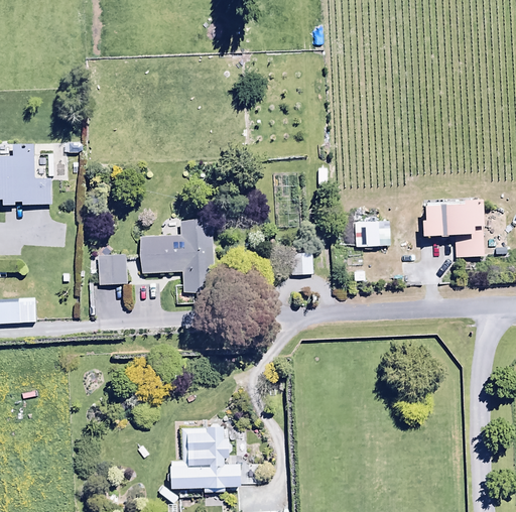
[(83,141),(68,142),(68,151),(83,151),(83,141)]
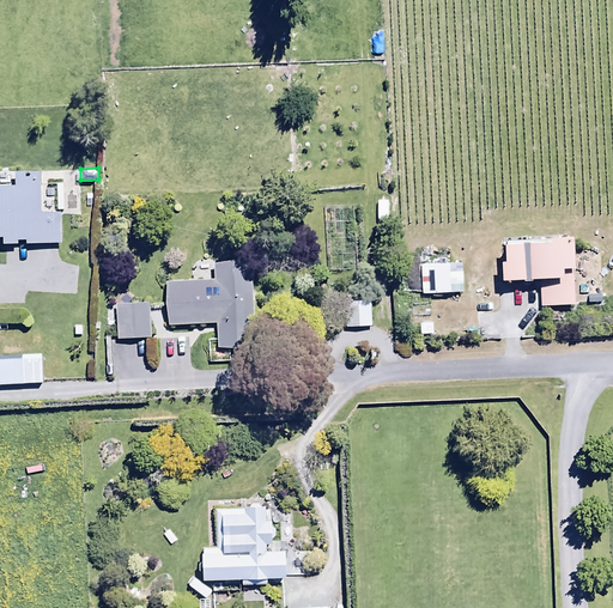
[(0,236),(4,237),(4,243),(18,243),(18,239),(28,238),(28,243),(61,243),(61,210),(41,211),(40,170),(14,170),(14,184),(0,184),(0,236)]
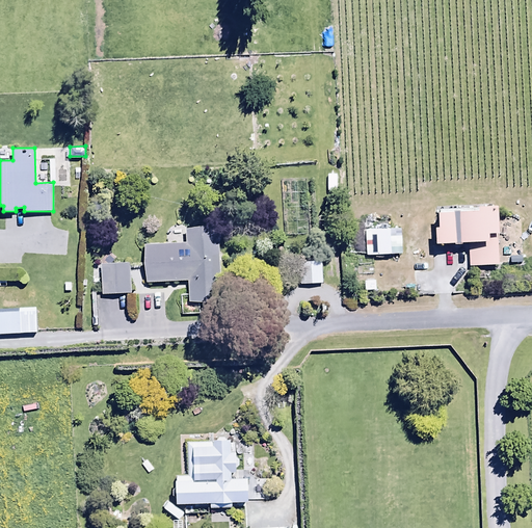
[(498,206),(440,208),(440,227),(435,227),(435,243),(469,242),(470,265),(499,264),(498,206)]
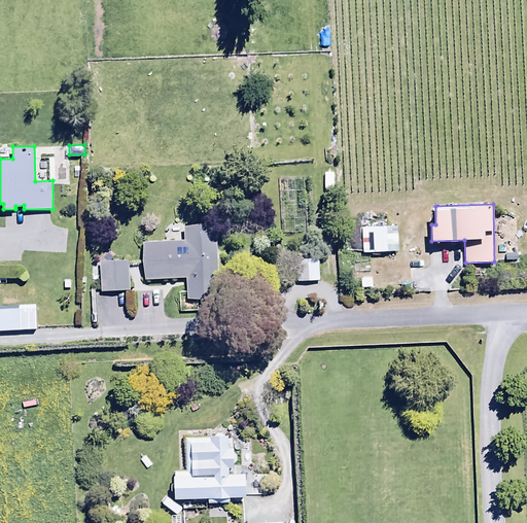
[(342,214),(342,221),(345,221),(345,233),(356,232),(355,228),(361,228),(360,213),(342,214)]
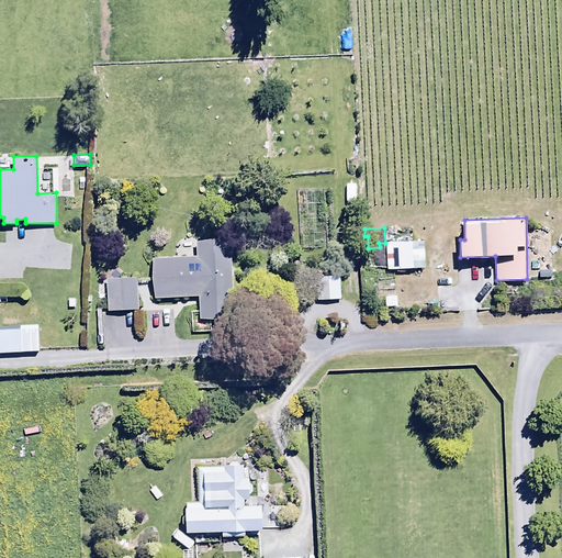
[(197,256),(154,257),(155,297),(199,296),(200,319),(233,317),(232,238),(197,238),(197,256)]
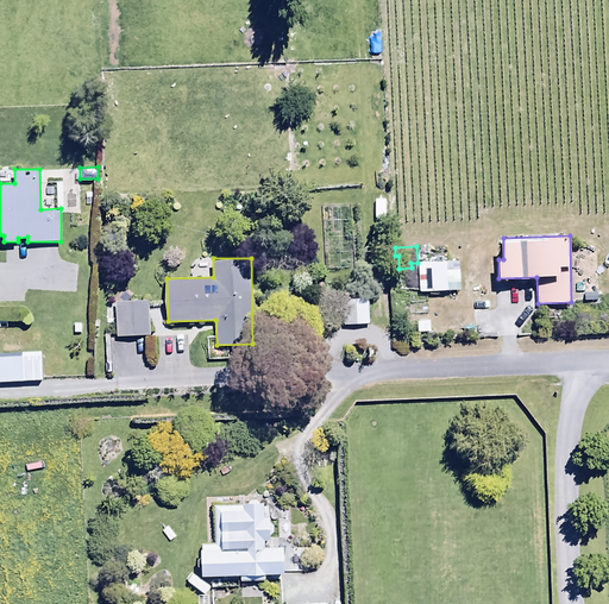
[(440,262),(431,262),(431,264),(427,264),(427,275),(440,275),(440,262)]
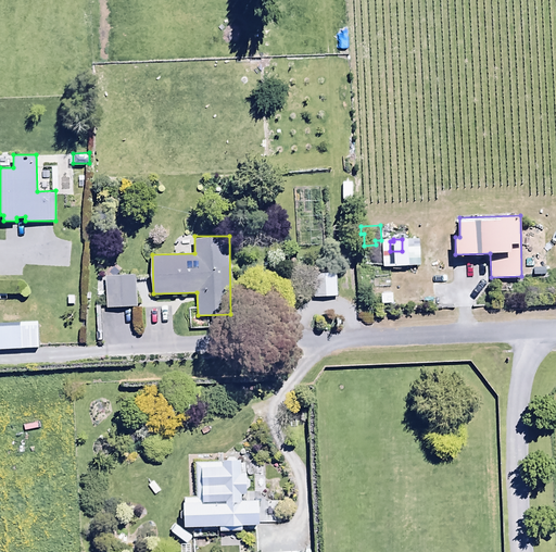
[(337,271),(314,271),(314,295),(337,295),(337,271)]
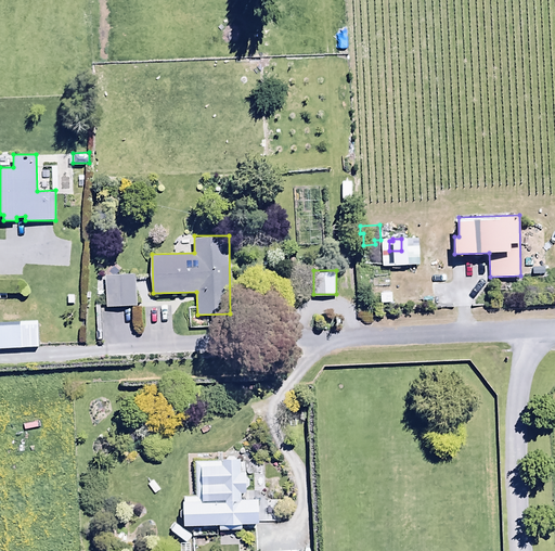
[(136,272),(106,273),(107,305),(137,304),(136,272)]
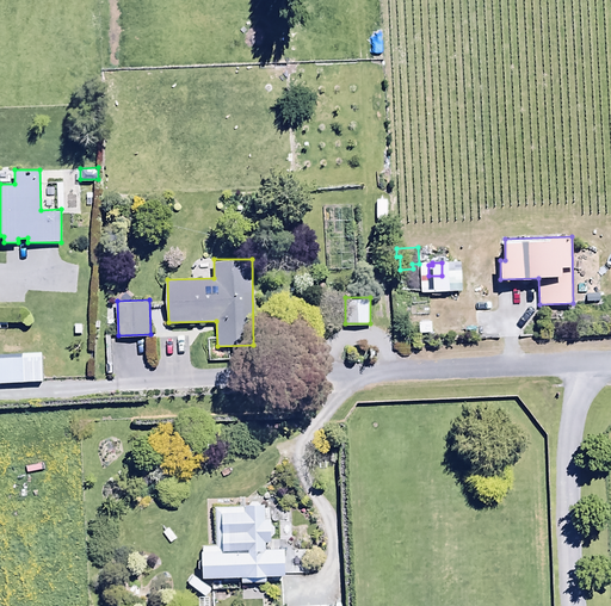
[(123,338),(113,339),(113,359),(124,358),(123,338)]
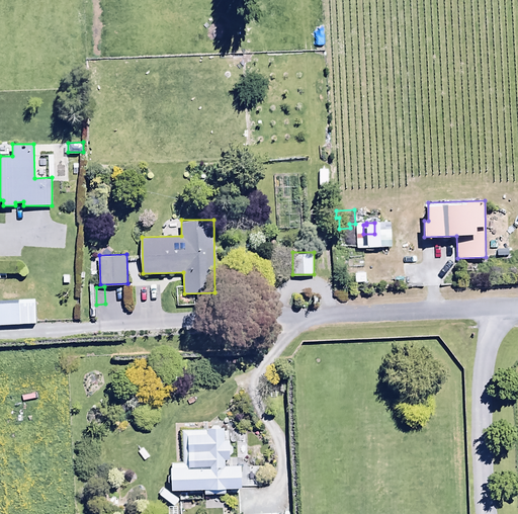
[(0,324),(21,324),(21,303),(0,302),(0,324)]
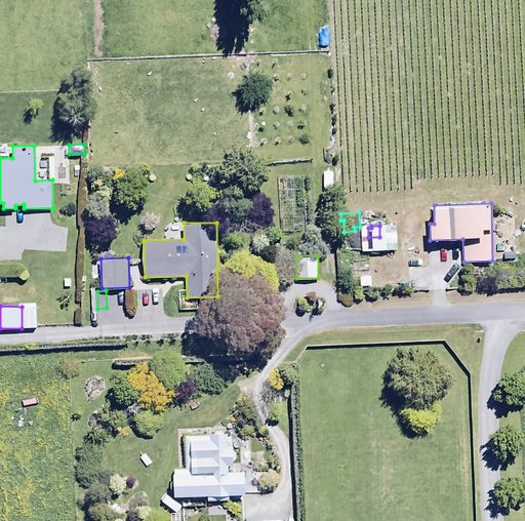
[(227,433),(185,434),(186,469),(173,469),(173,496),(206,495),(206,501),(229,499),(229,494),(244,494),(243,462),(233,463),(232,444),(228,444),(227,433)]
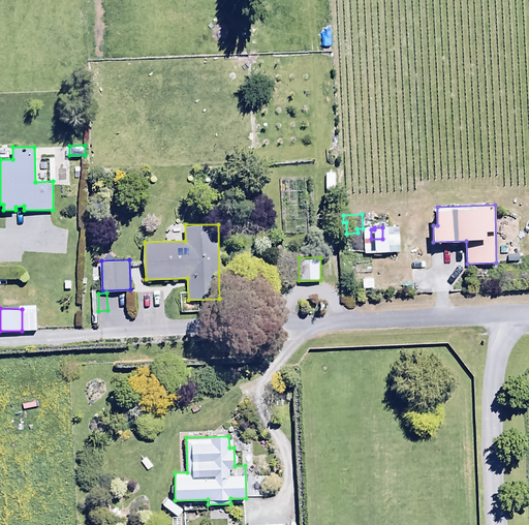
[(248,504),(228,505),(228,524),(232,524),(249,524),(248,504)]
